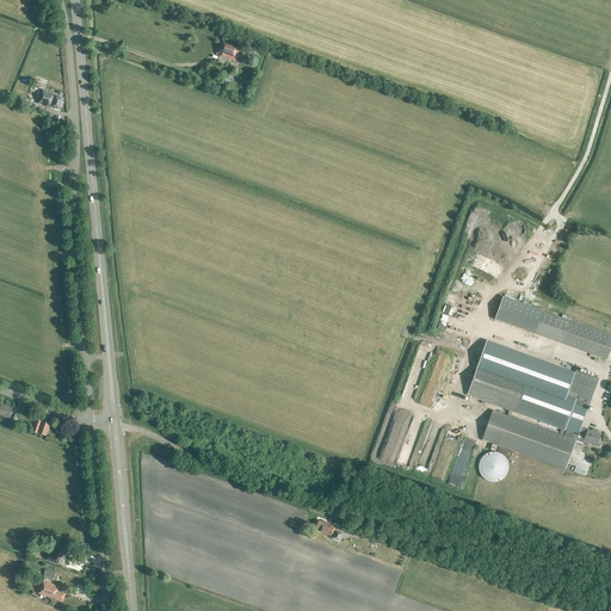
[(242,48),(241,47),(242,45),(223,38),(217,54),(236,61),(240,51),(241,51),(242,48)]
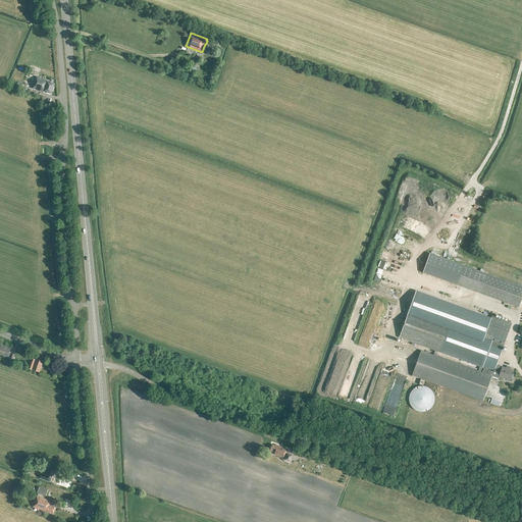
[(51,94),(54,84),(47,82),(48,81),(37,76),(34,85),(35,85),(33,89),(44,92),(44,91),(51,94)]
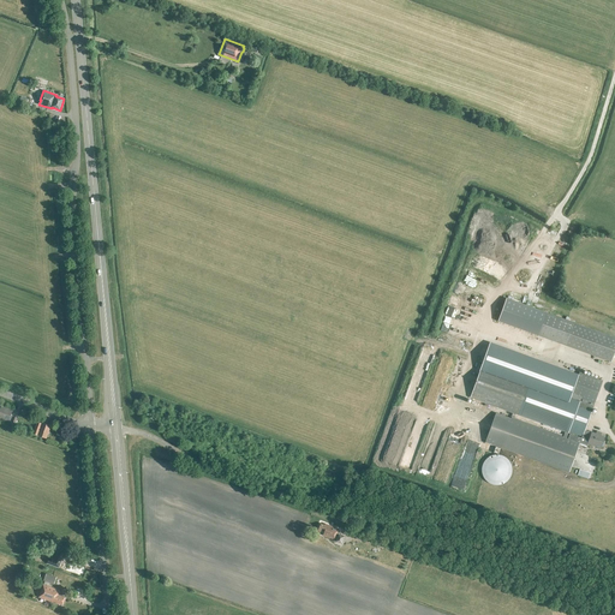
[(458,261),(455,269),(476,275),(478,268),(467,264),(469,260),(483,264),(484,258),(461,251),(460,255),(465,257),(464,261),(465,261),(465,263),(458,261)]
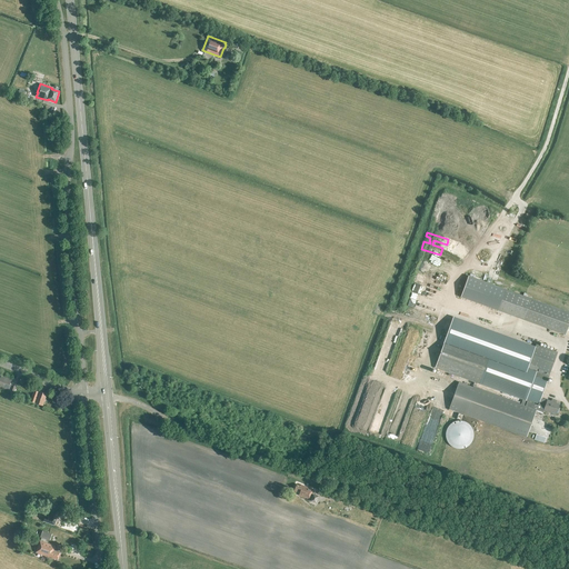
[(497,310),(523,320),(566,335),(568,325),(568,312),(505,289),(497,310)]
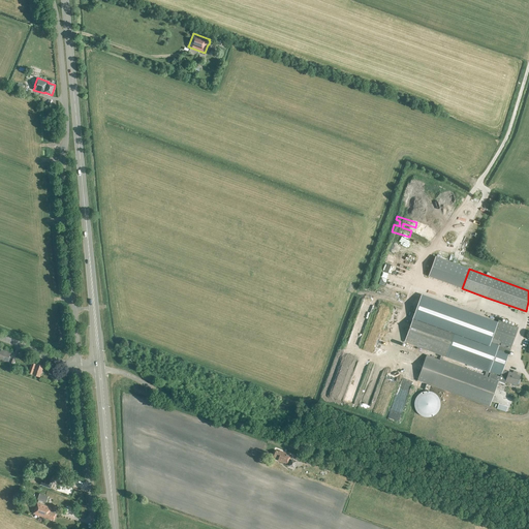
[(503,370),(517,332),(497,324),(498,320),(423,292),(404,341),(441,354),(439,360),(427,355),(417,379),(490,405),(498,381),(505,383),(505,381),(509,382),(517,384),(520,376),(517,375),(518,372),(514,371),(512,373),(508,372),(503,370)]
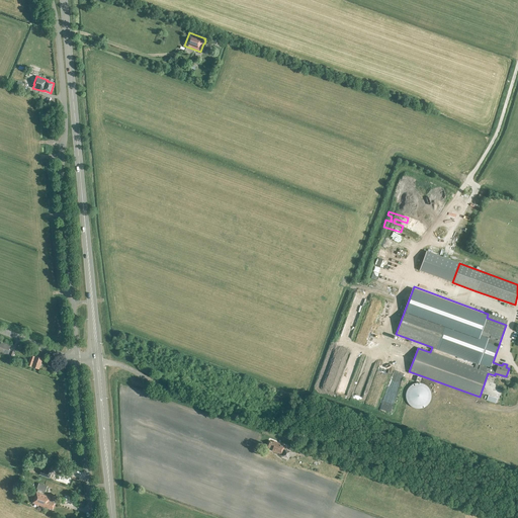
[(487,318),(506,325),(507,321),(488,314),(487,318)]
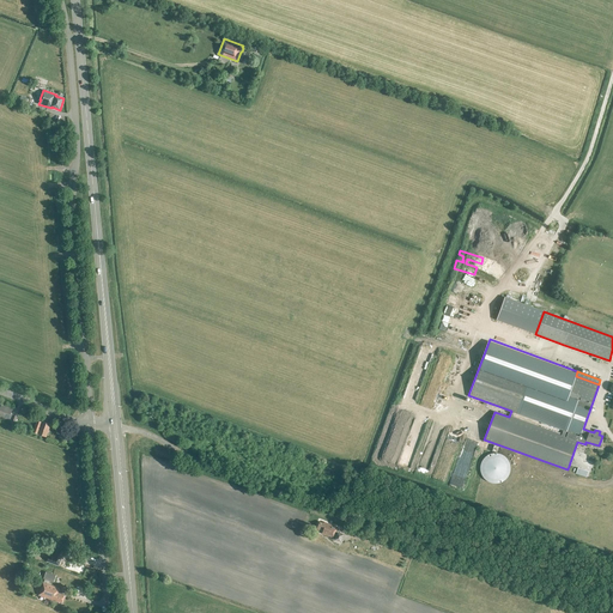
[(423,400),(435,405),(442,387),(430,382),(423,400)]
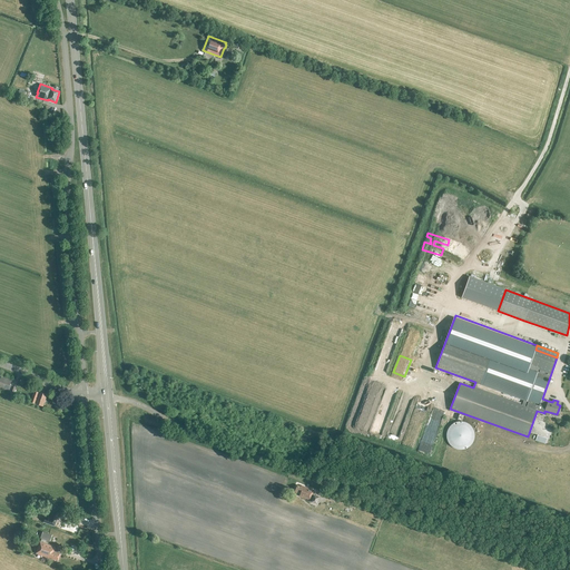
[(13,394),(16,387),(9,385),(11,382),(1,377),(0,380),(0,386),(5,389),(5,390),(8,391),(10,392),(10,393),(13,394)]
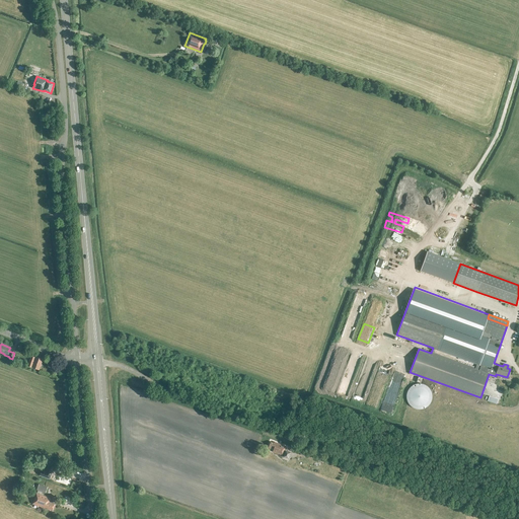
[(43,359),(35,357),(35,359),(31,358),(28,365),(32,367),(32,368),(40,370),(43,359)]
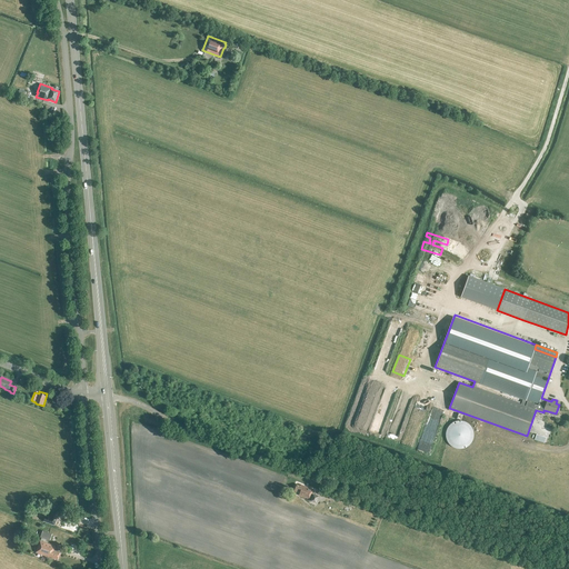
[(379,415),(385,396),(378,393),(375,403),(365,401),(366,396),(362,396),(361,402),(375,406),(371,417),(369,417),(367,423),(372,426),(376,413),(379,415)]
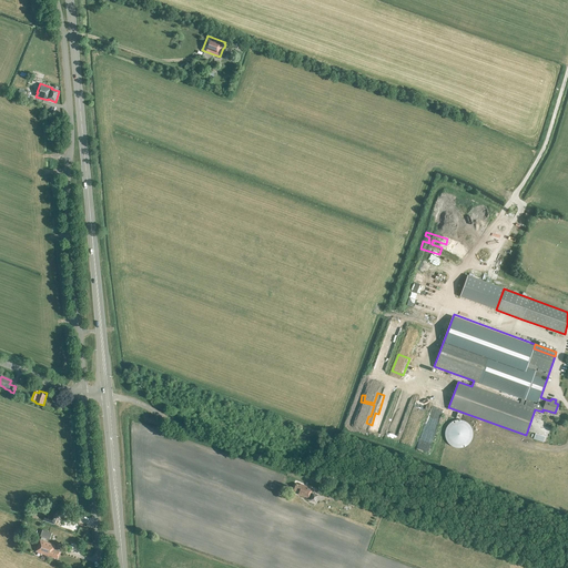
[(472,439),(473,436),(473,433),(473,429),(470,427),(469,424),(466,422),(463,421),(459,419),(456,419),(454,421),(450,423),(448,425),(446,427),(445,430),(445,434),(445,437),(446,440),(448,444),(452,446),(454,447),(457,447),(460,447),(464,447),(467,445),(469,443),(472,439)]
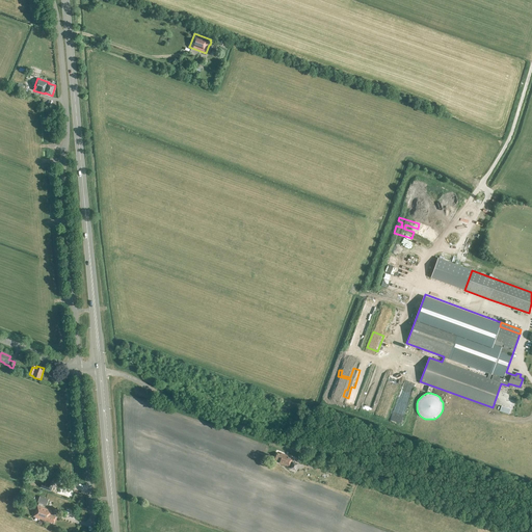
[(290,467),(293,458),(282,453),(281,454),(277,453),(274,459),(281,461),(280,463),(290,467)]
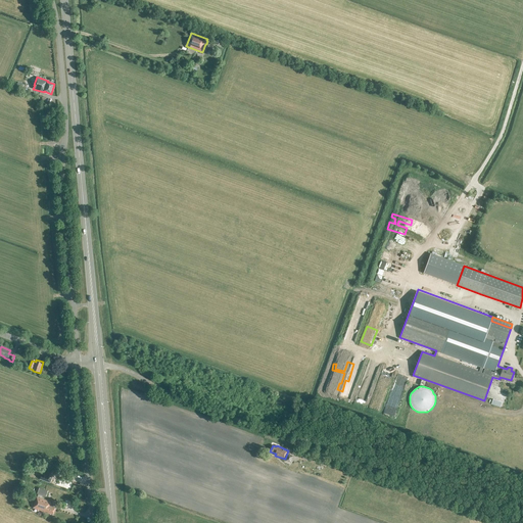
[(54,470),(49,468),(46,476),(42,474),(40,479),(50,483),(54,470)]
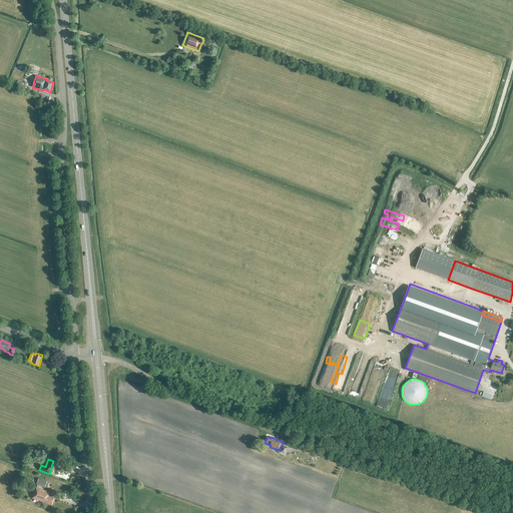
[(44,487),(46,482),(38,479),(36,484),(44,487)]
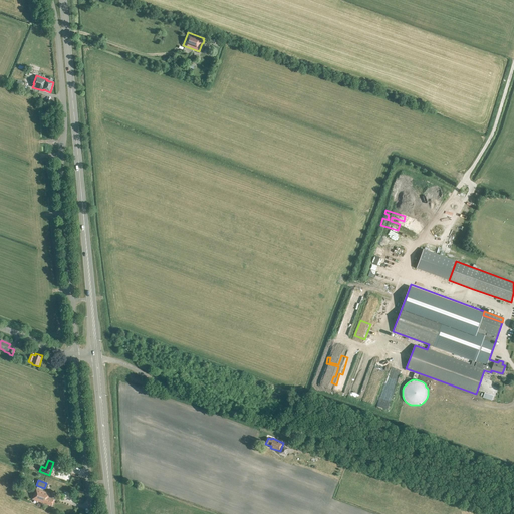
[(51,505),(54,499),(49,497),(50,494),(36,488),(32,499),(48,505),(48,504),(51,505)]
